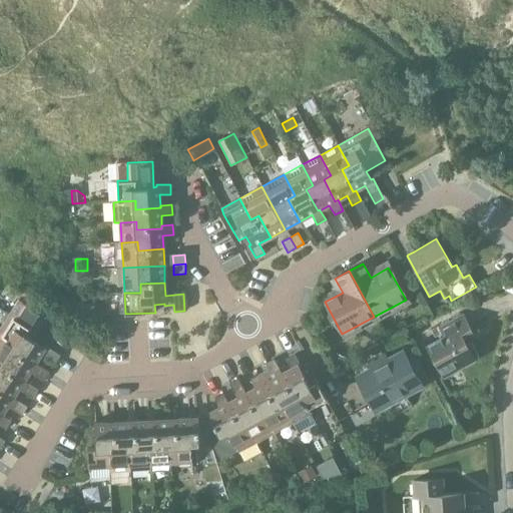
[(92,308),(84,309),(85,320),(93,319),(92,308)]
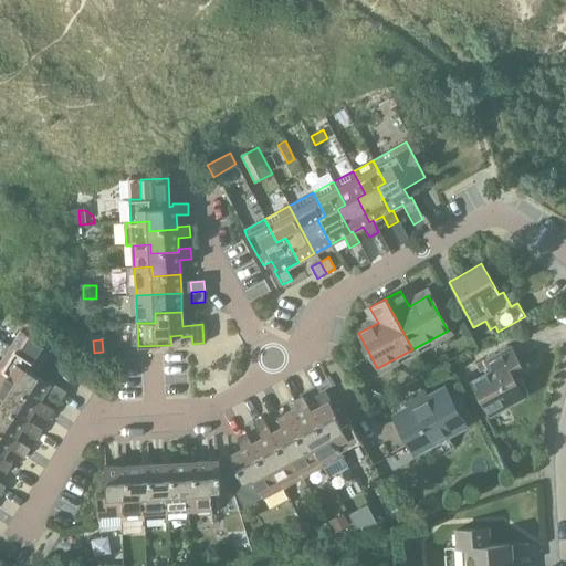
[(93,341),(76,342),(77,354),(94,353),(93,341)]
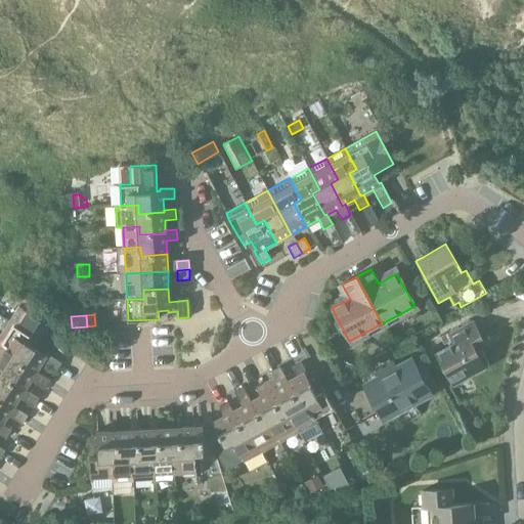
[(61,363),(56,360),(44,352),(43,354),(40,352),(52,334),(32,320),(24,332),(8,321),(0,334),(0,341),(17,352),(12,359),(34,374),(35,372),(36,372),(41,362),(55,372),(61,363)]
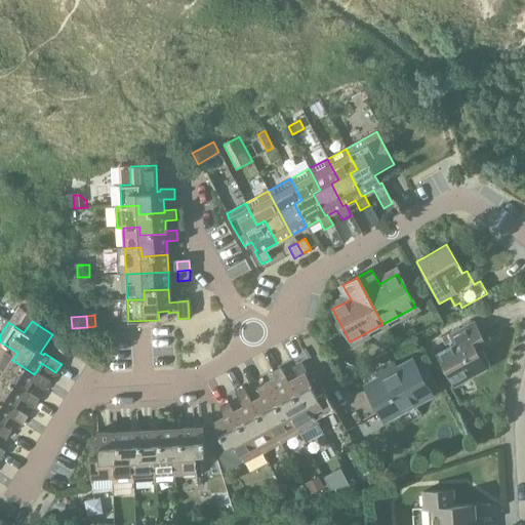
[(483,341),(473,322),(448,335),(452,342),(453,346),(436,355),(453,387),(485,369),(473,347),(483,341)]
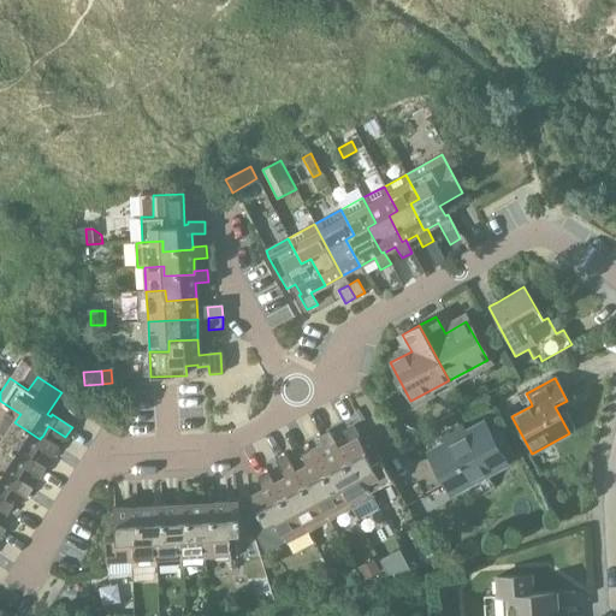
[(526,394),(516,398),(521,407),(531,402),(526,394)]
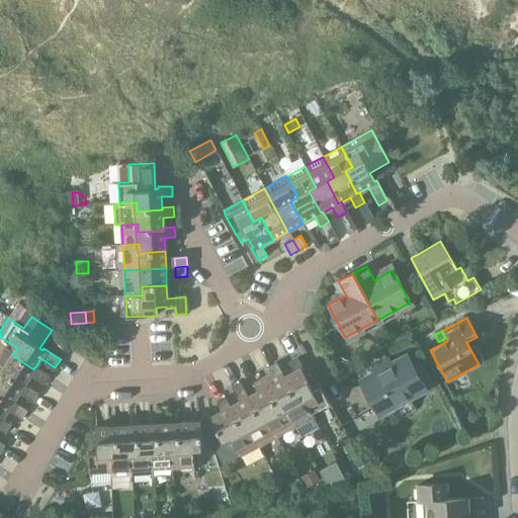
[(0,361),(6,365),(1,372),(22,386),(23,384),(24,384),(29,375),(44,384),(50,376),(35,367),(34,367),(33,369),(12,355),(17,348),(0,337),(0,361)]
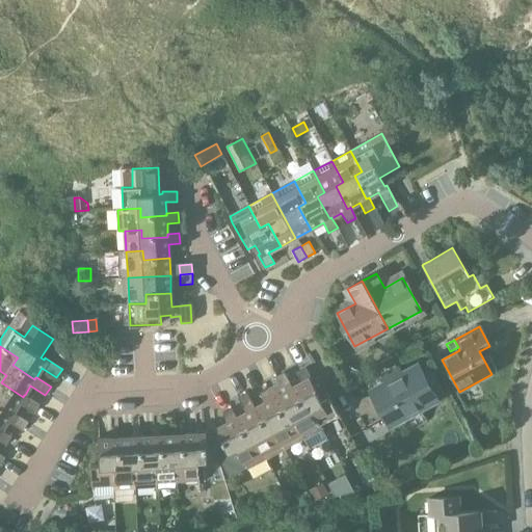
[(373,393),(392,425),(435,401),(415,365),(400,373),(398,368),(382,375),(388,384),(373,393)]
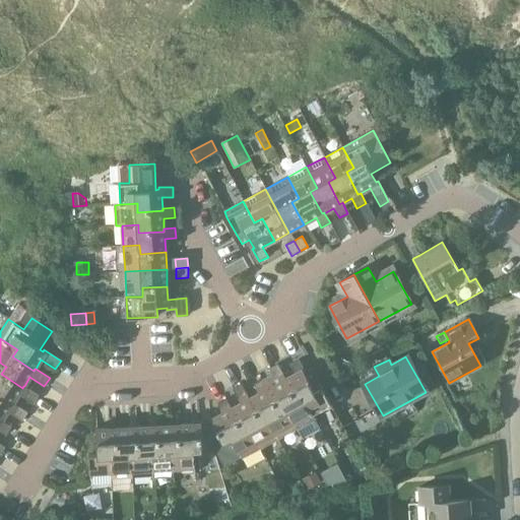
[(339,359),(334,368),(343,373),(348,363),(339,359)]
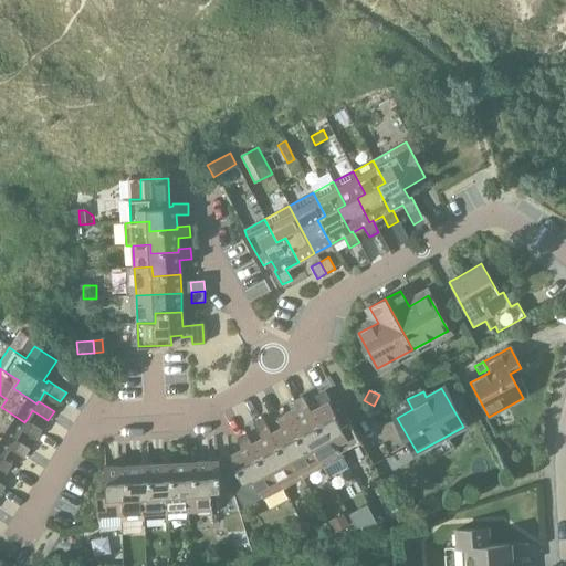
[(321,408),(311,413),(308,415),(322,439),(329,435),(338,450),(358,439),(343,410),(335,415),(329,406),(332,405),(324,391),(315,397),(321,408)]
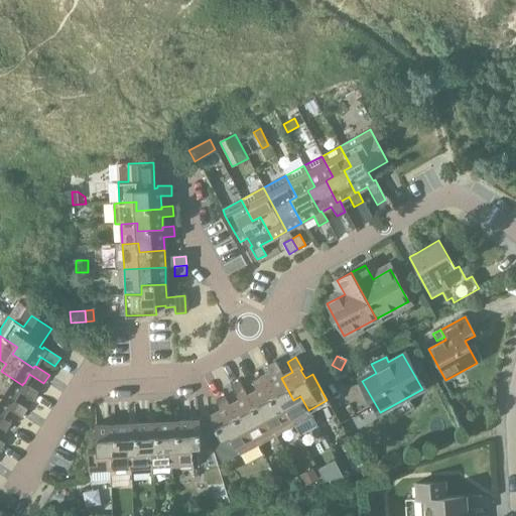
[(0,360),(0,394),(11,402),(12,400),(13,400),(18,391),(32,400),(38,392),(24,383),(23,383),(22,385),(1,371),(6,364),(0,360)]
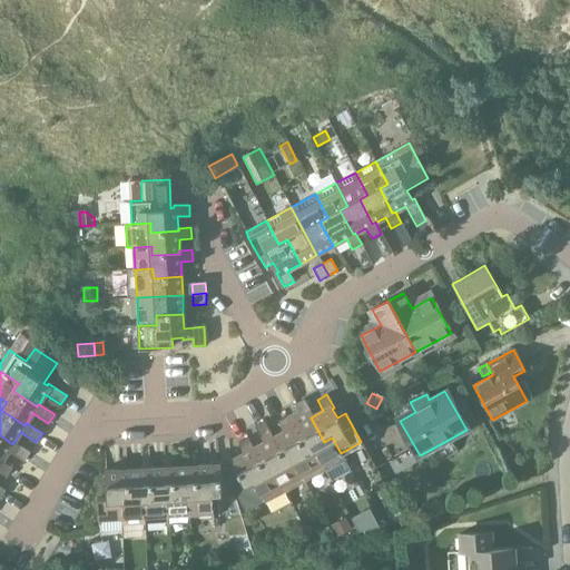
[(293,426),(293,428),(291,429),(304,453),(312,449),(323,469),(343,458),(341,453),(332,438),(324,442),(311,418),(313,416),(304,400),(294,404),(303,421),(293,426)]
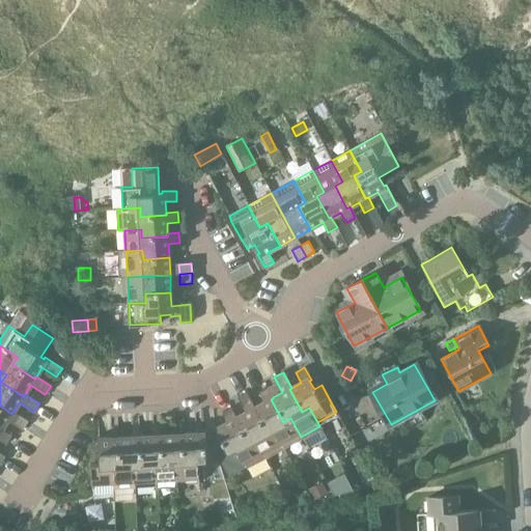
[(263,402),(254,408),(254,409),(252,410),(264,432),(272,428),(283,447),(301,437),(290,418),(283,422),(271,399),(273,398),(273,397),(268,388),(258,393),(263,402)]
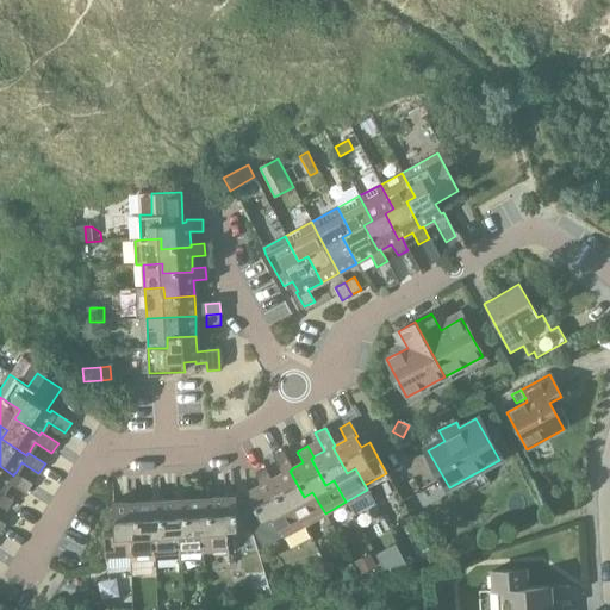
[(281,474),(271,480),(272,480),(268,483),(282,508),(292,503),(304,526),(325,514),(312,492),(304,497),(290,471),(292,470),(292,468),(282,452),(272,458),(281,474)]
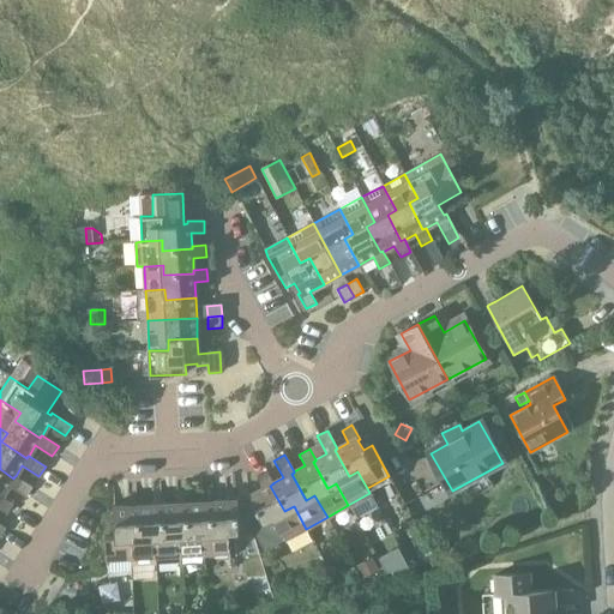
[(26,483),(16,476),(14,476),(13,479),(0,469),(0,498),(1,497),(2,497),(8,486),(25,498),(32,487),(26,483)]
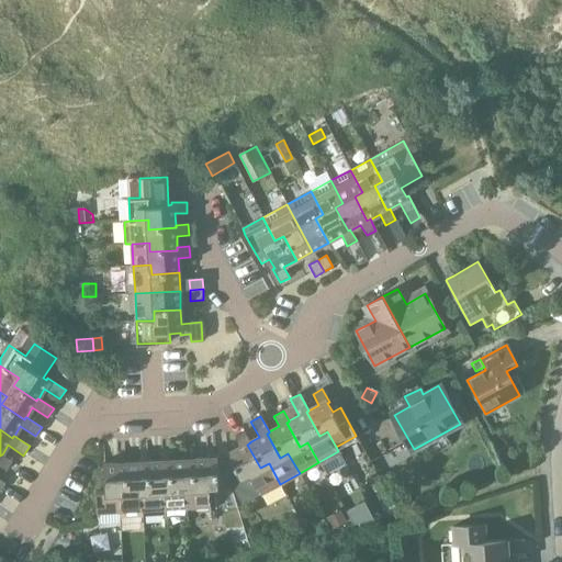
[(242,505),(259,495),(280,484),(269,463),(260,468),(247,445),(250,442),(249,442),(244,431),(234,437),(240,448),(227,454),(239,479),(229,484),(242,505)]
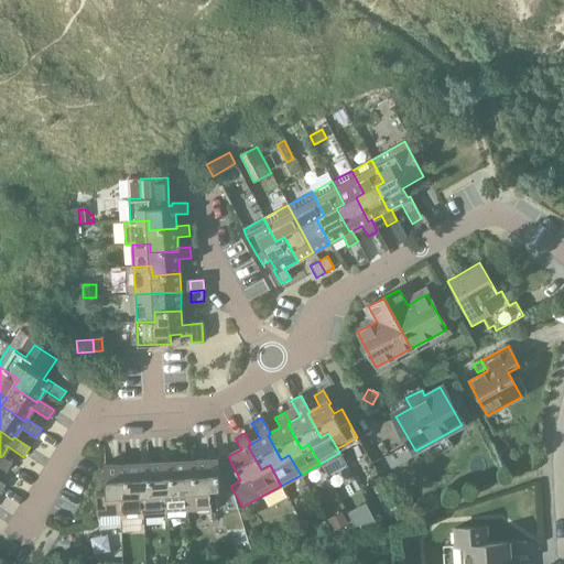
[(0,468),(6,473),(12,463),(2,456),(1,456),(0,457),(0,468)]
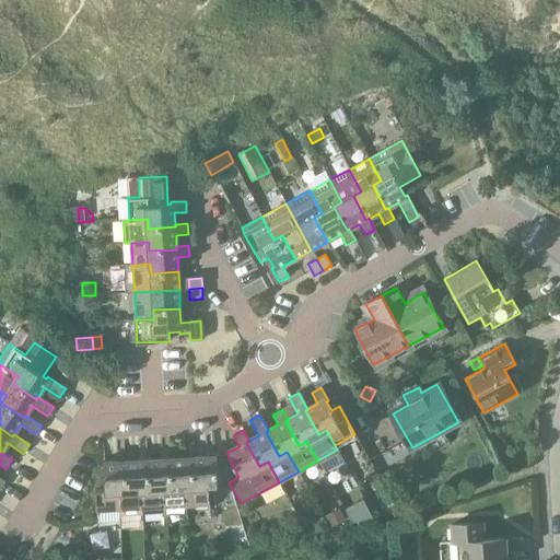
[(216,457),(193,458),(195,486),(185,486),(186,504),(209,502),(208,486),(218,485),(216,457)]
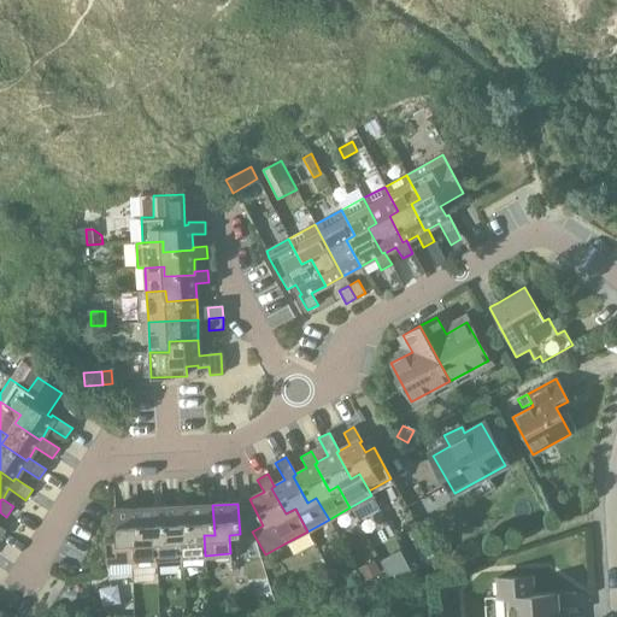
[(212,505),(188,506),(189,536),(180,538),(181,557),(205,556),(204,535),(215,535),(212,505)]
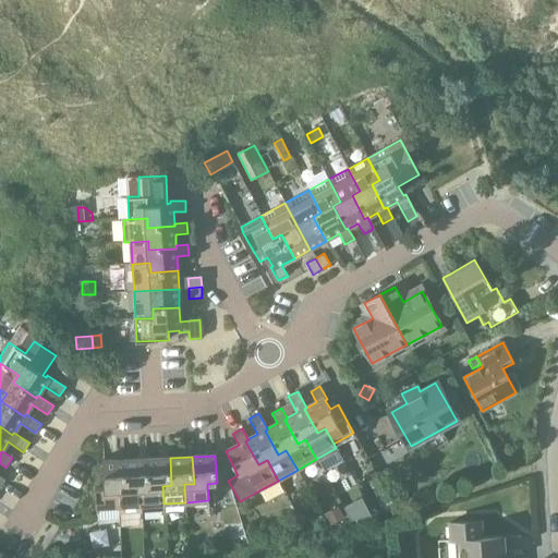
[(140,487),(141,505),(142,512),(157,512),(157,504),(164,504),(162,486),(171,485),(170,458),(147,459),(149,486),(140,487)]
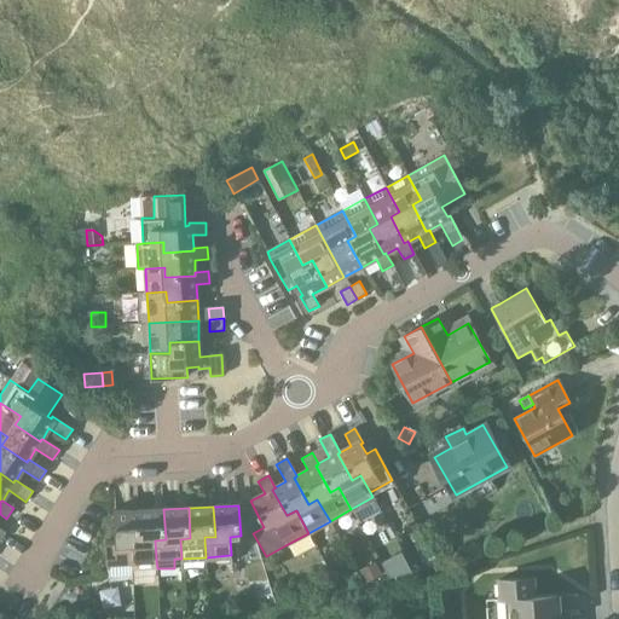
[(163,509),(139,510),(140,541),(131,542),(132,561),(156,560),(155,541),(166,539),(163,509)]
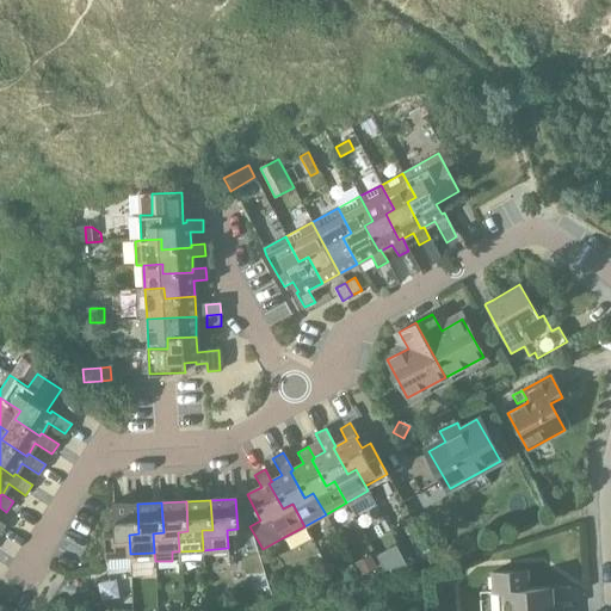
[(139,534),(137,504),(112,505),(113,534),(104,534),(105,555),(130,554),(129,535),(139,534)]
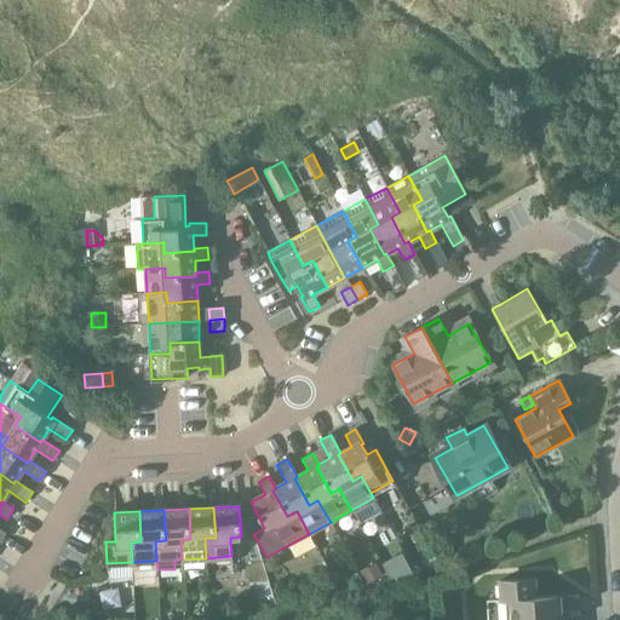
[(436,545),(436,558),(451,558),(452,545),(436,545)]
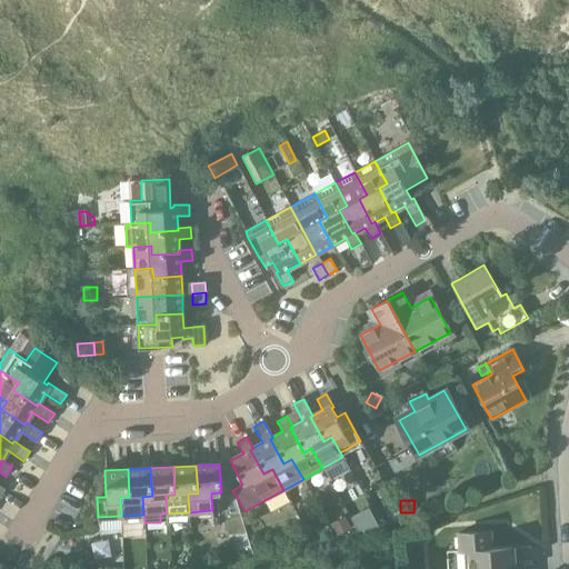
[(350,517),(358,530),(378,525),(369,507),(350,517)]
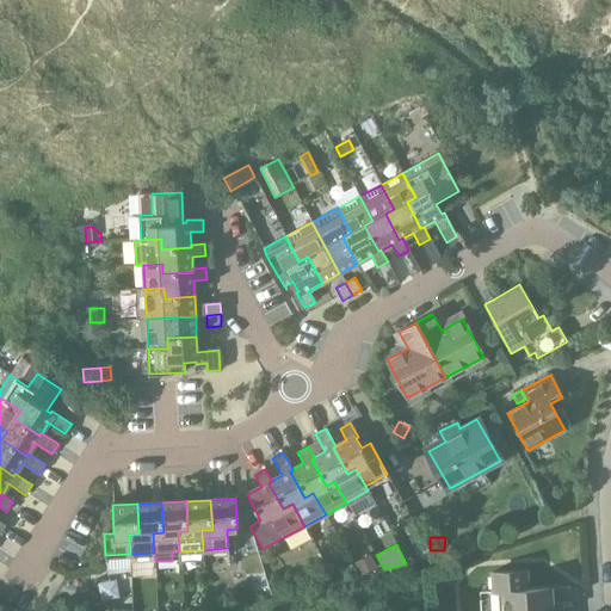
[(370,556),(356,565),(363,576),(377,568),(370,556)]
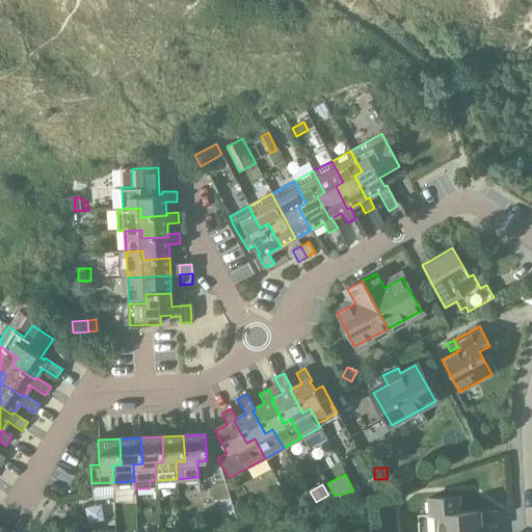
[(304,490),(294,496),(300,506),(310,501),(304,490)]
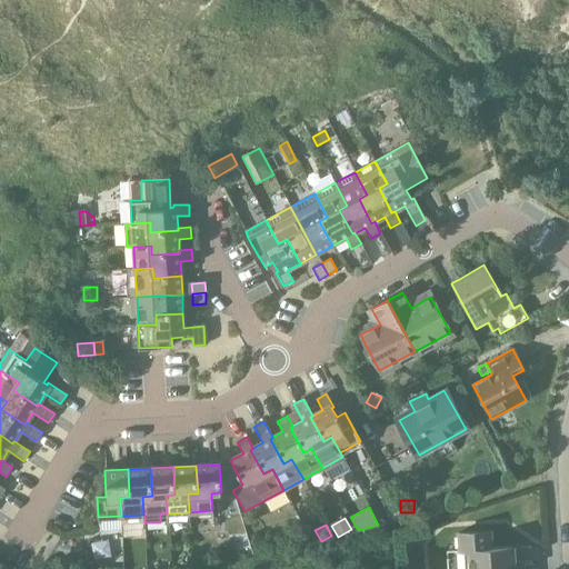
[(468,551),(469,566),(469,568),(522,568),(522,562),(513,563),(512,548),(490,549),(489,532),(458,533),(459,551),(468,551)]
